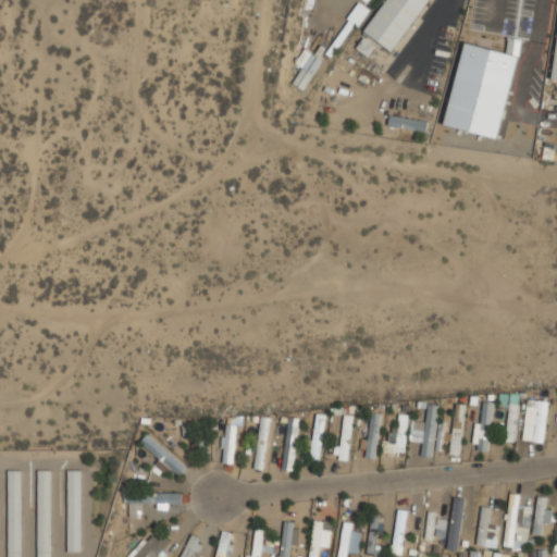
[(385,0),(363,32),(394,52),(430,0),(385,0)]
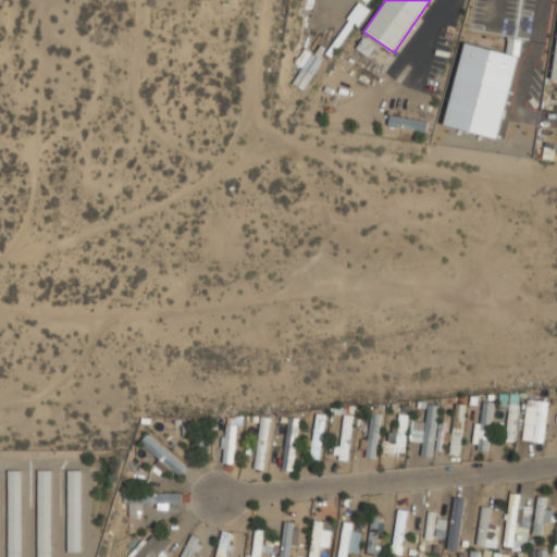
[(355,48),(368,57),(378,42),(364,33),(355,48)]
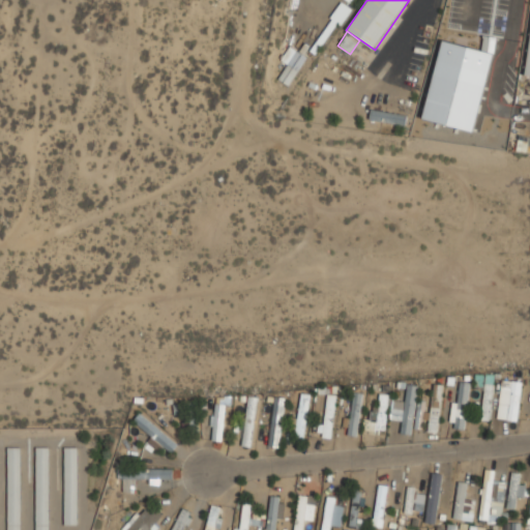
[(369,121),(406,125),(407,113),(370,110),(369,121)]
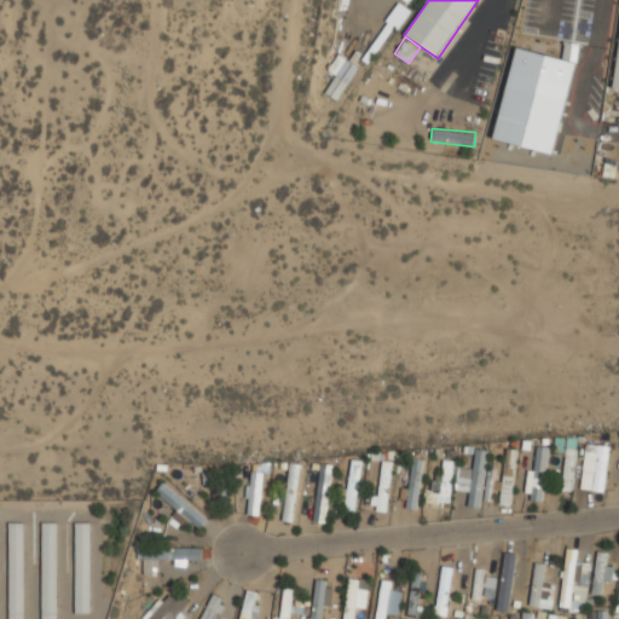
[(563,452),(562,490),(576,490),(577,438),(555,437),(555,452),(563,452)]
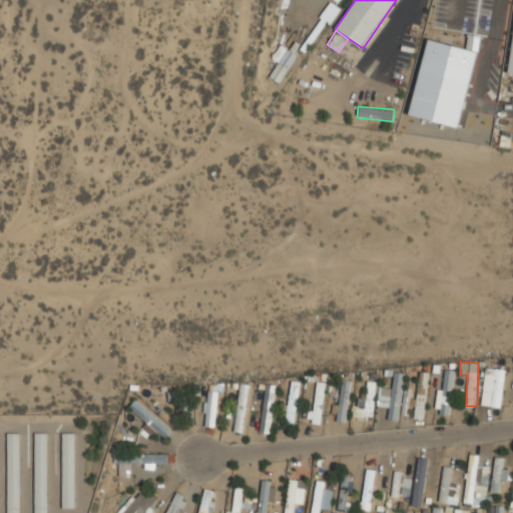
[(500,408),(506,370),(486,367),(481,405),(500,408)]
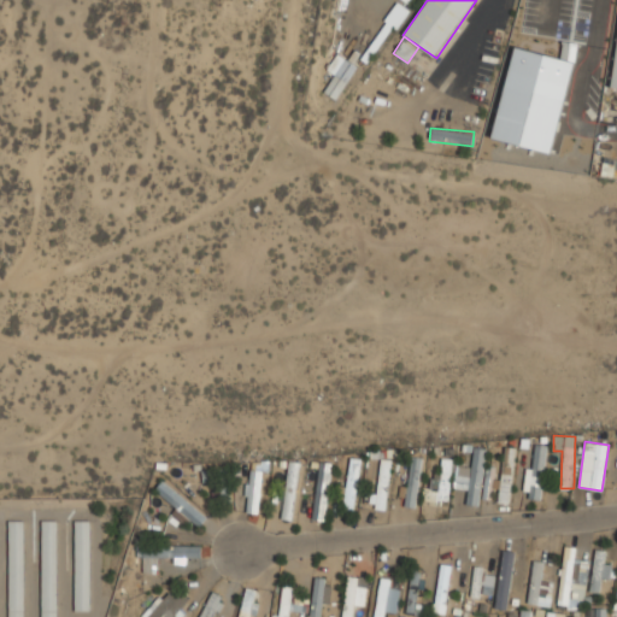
[(544,499),(544,445),(530,445),(530,499),(544,499)]
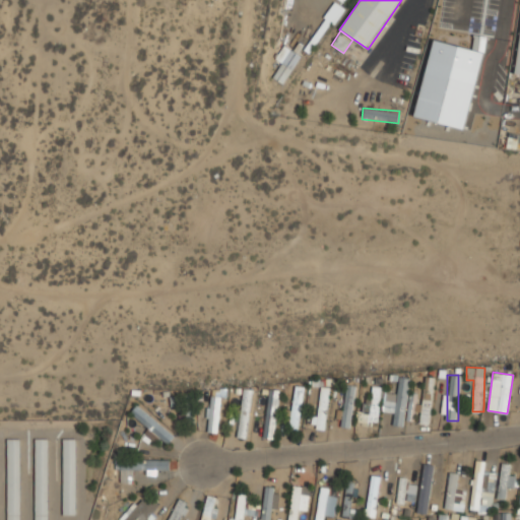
[(419,424),(430,425),(435,377),(425,376),(419,424)]
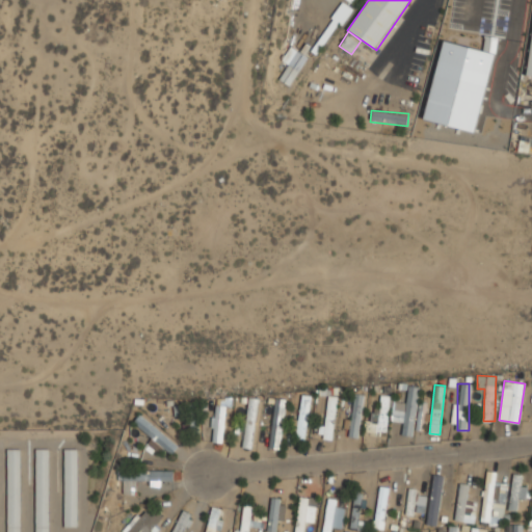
[(395,403),(393,421),(403,422),(402,434),(414,435),(418,387),(408,386),(406,404),(395,403)]
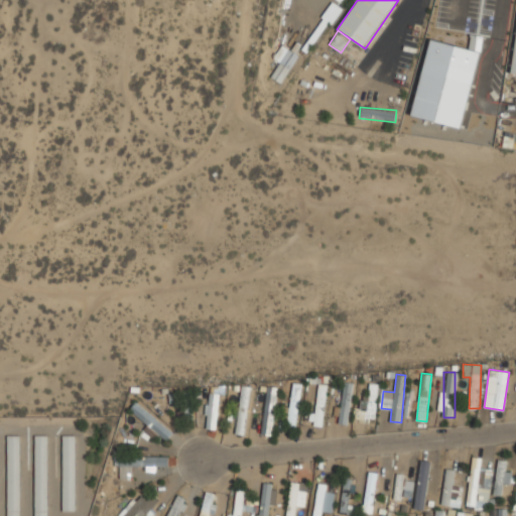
[(347,424),(354,383),(343,381),(336,422),(347,424)]
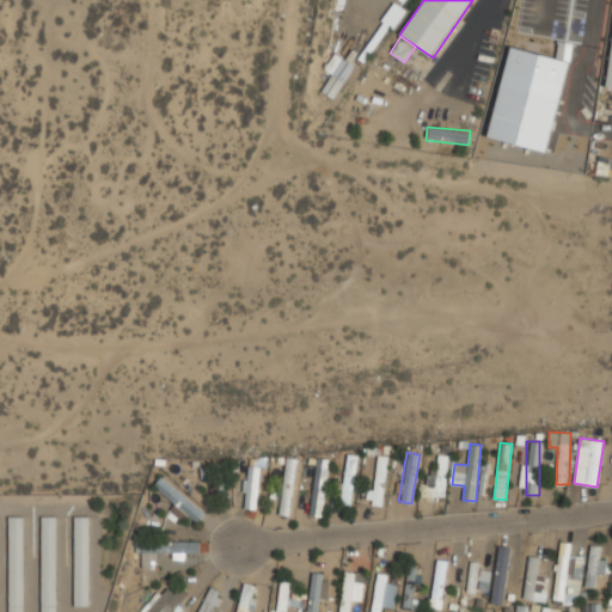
[(340,509),(350,510),(357,454),(347,453),(340,509)]
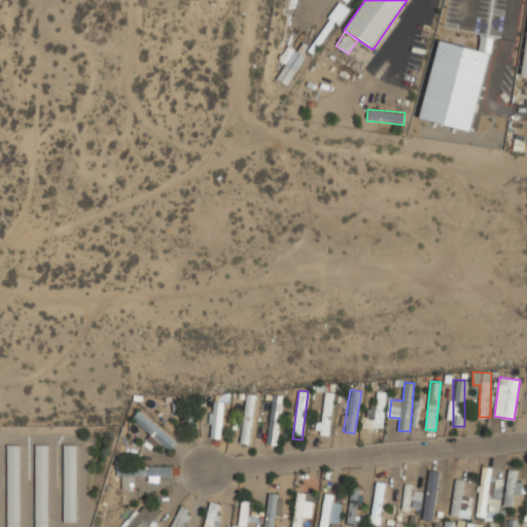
[(362,416),(360,429),(382,431),(387,392),(375,390),(371,417),(362,416)]
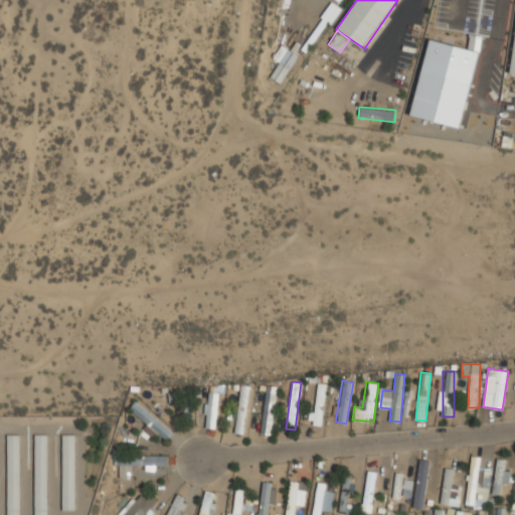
[(323,425),(326,383),(317,382),(313,424),(323,425)]
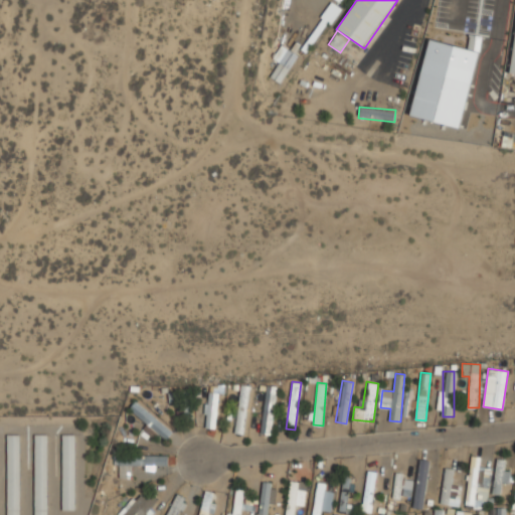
[(249,385),(240,384),(235,433),(244,434),(249,385)]
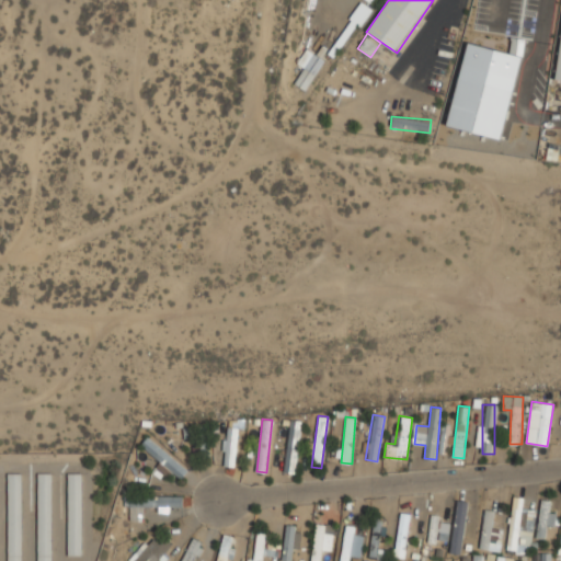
[(295,473),(301,421),(289,420),(284,472),(295,473)]
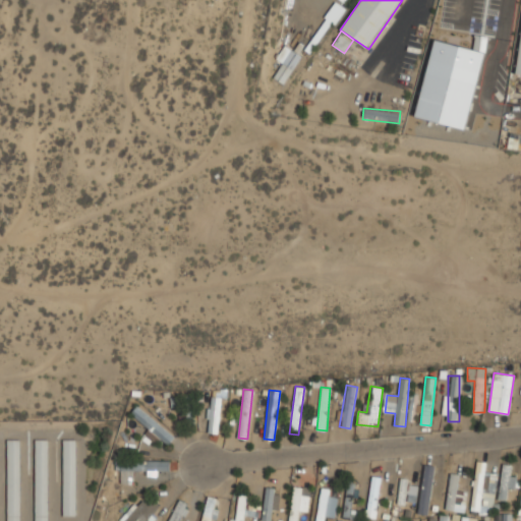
[(416,408),(418,394),(410,393),(407,421),(414,422),(415,408),(416,408)]
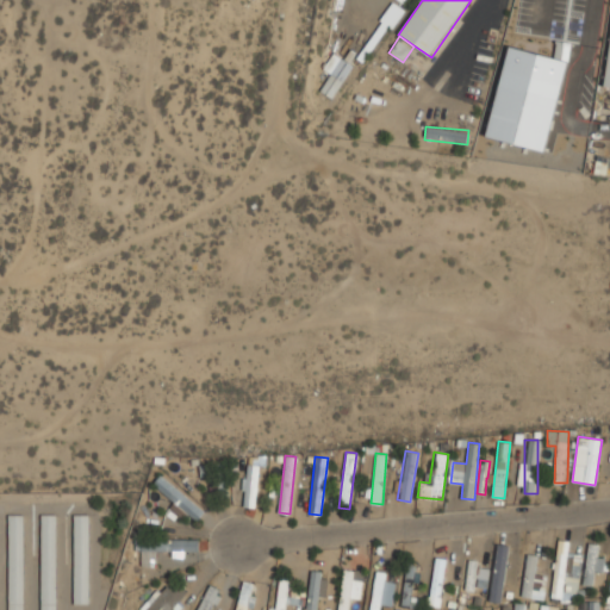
[(256,465),(244,465),(244,508),(256,508),(256,465)]
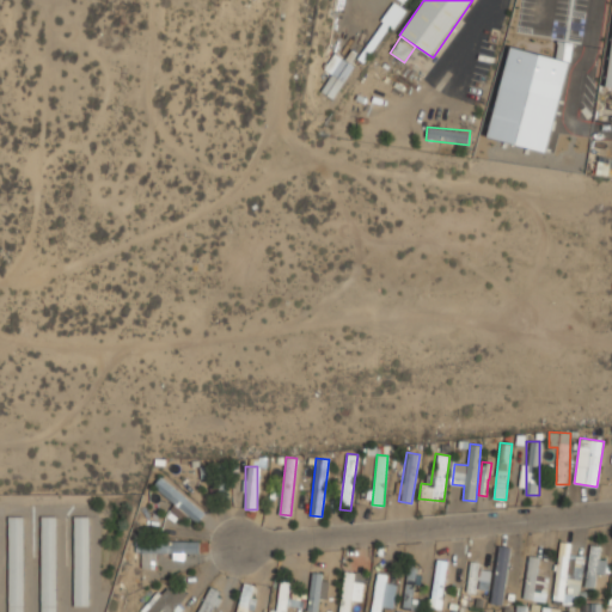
[(152,488),(197,524),(207,513),(161,476),(152,488)]
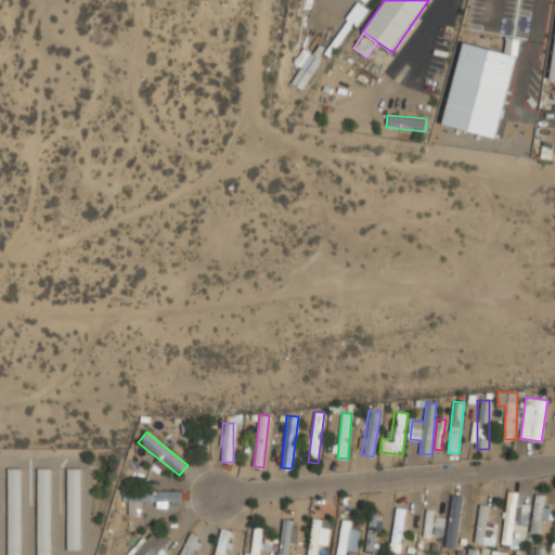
[(207,433),(198,433),(198,454),(207,454),(207,433)]
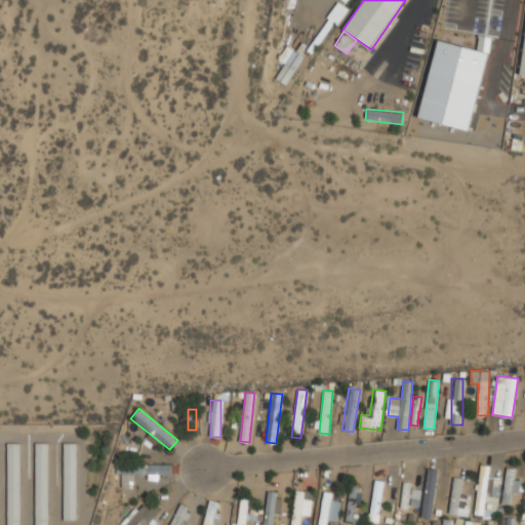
[(6,524),(21,524),(21,442),(7,442),(6,524)]
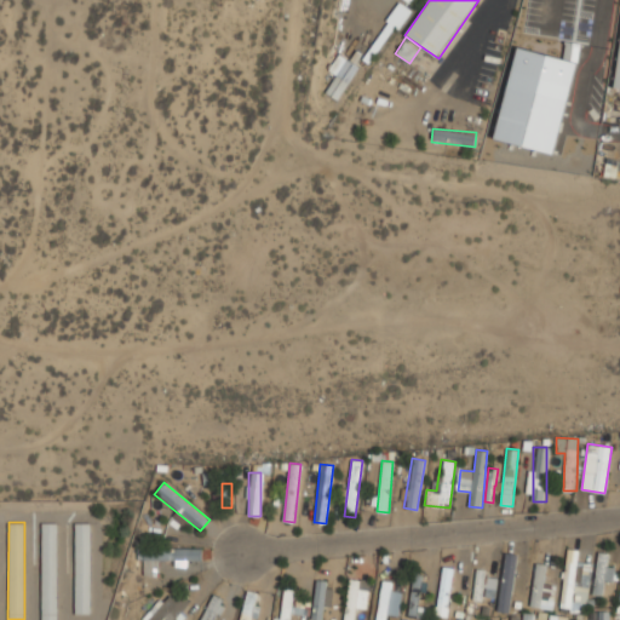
[(40,619),(57,619),(57,522),(41,522),(40,619)]
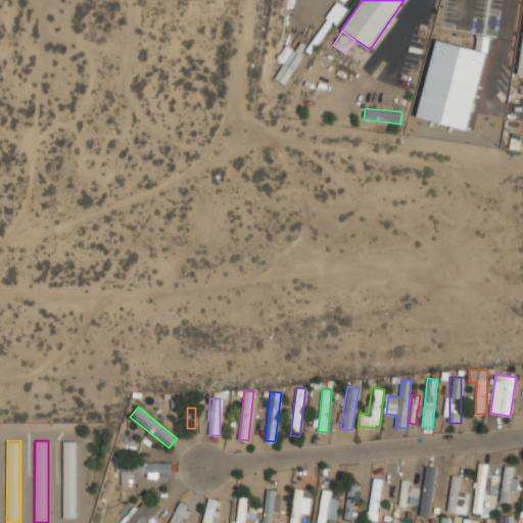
[(77,440),(62,440),(62,518),(77,518),(77,440)]
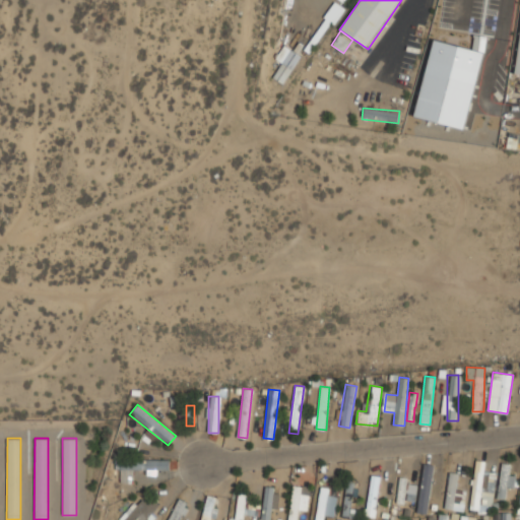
[(513,459),(502,457),(494,503),(506,505),(513,459)]
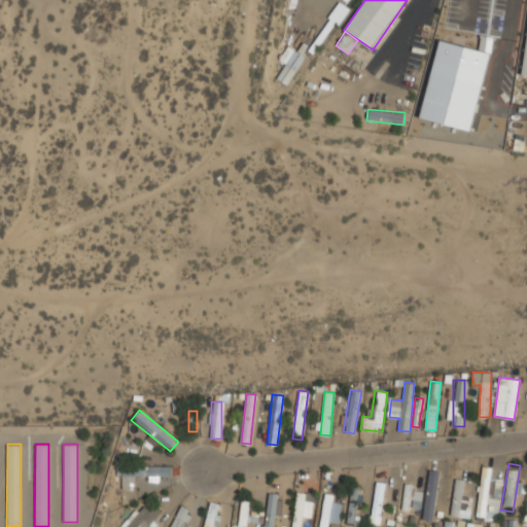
[(121,489),(135,489),(135,477),(171,477),(171,465),(121,465),(121,489)]
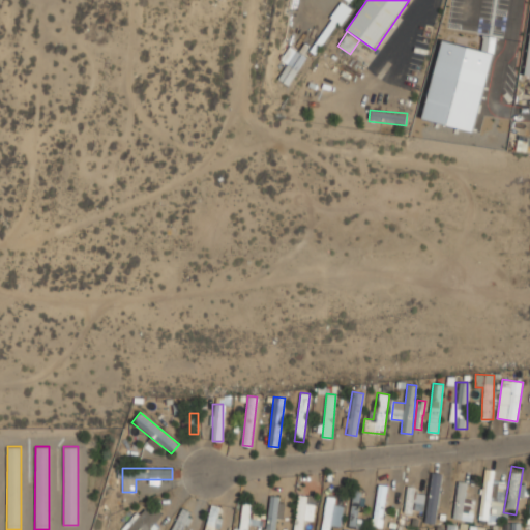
[(494,470),(484,469),(478,521),(500,524),(503,496),(491,495),(494,470)]
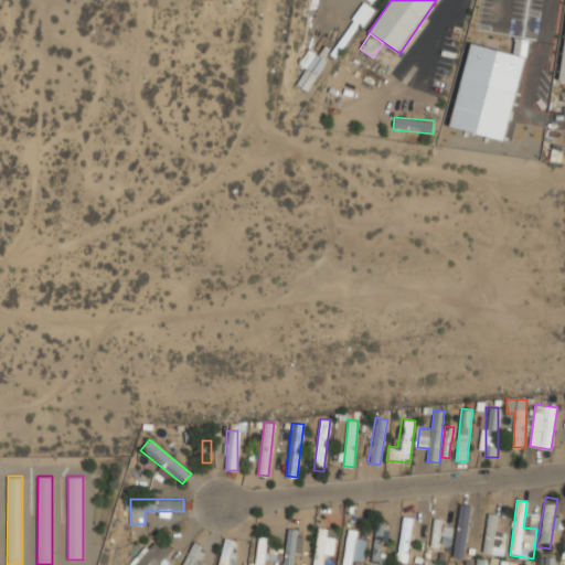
[(471,504),(460,503),(451,556),(462,557),(471,504)]
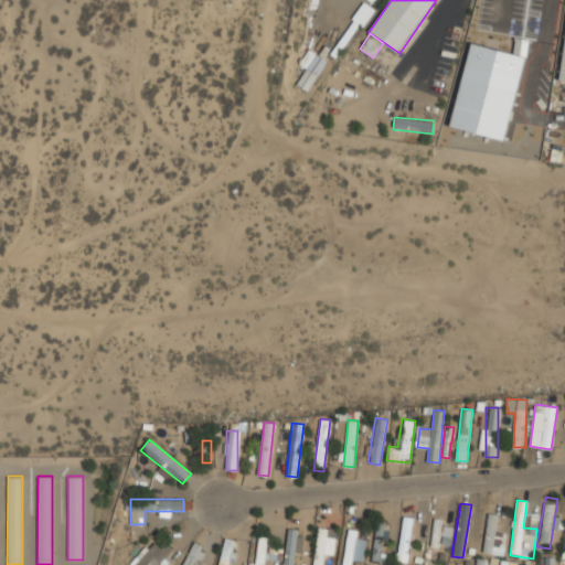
[(499,513),(487,512),(483,552),(494,553),(499,513)]
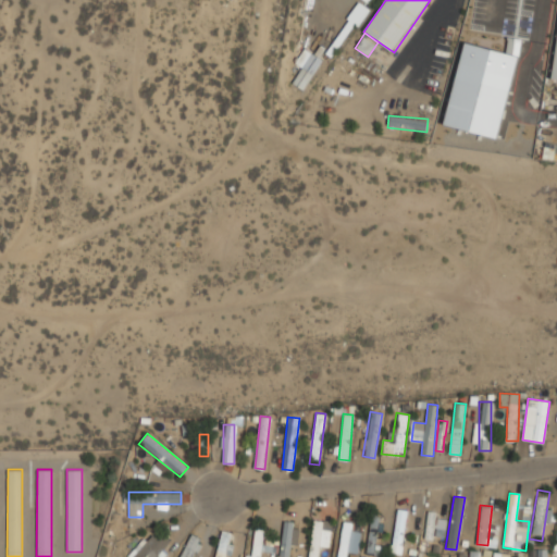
[(406,509),(395,508),(392,553),(403,553),(406,509)]
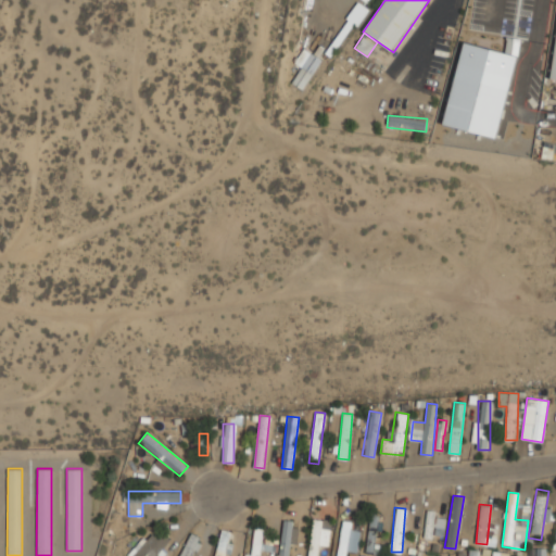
[(440,512),(428,509),(422,536),(434,539),(440,512)]
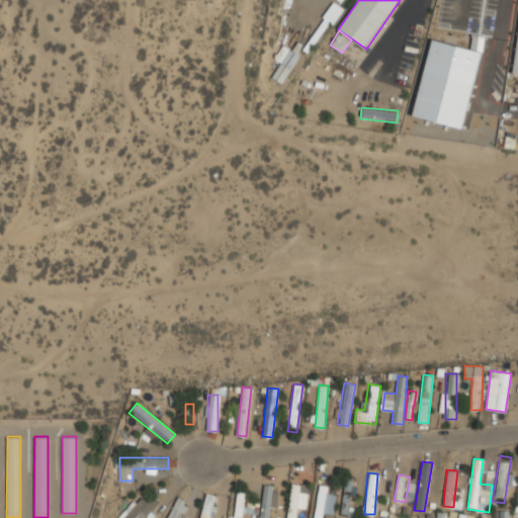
[(341,515),(358,516),(358,505),(351,505),(352,481),(343,480),(341,515)]
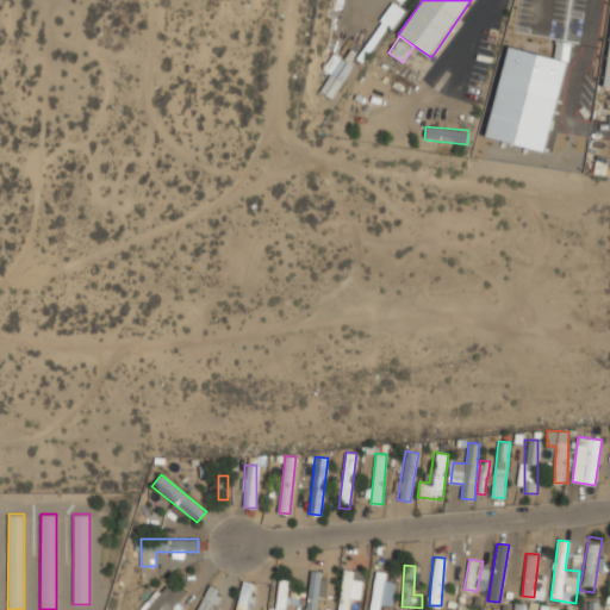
[(318,609),(325,572),(312,570),(305,609),(311,609),(318,609)]
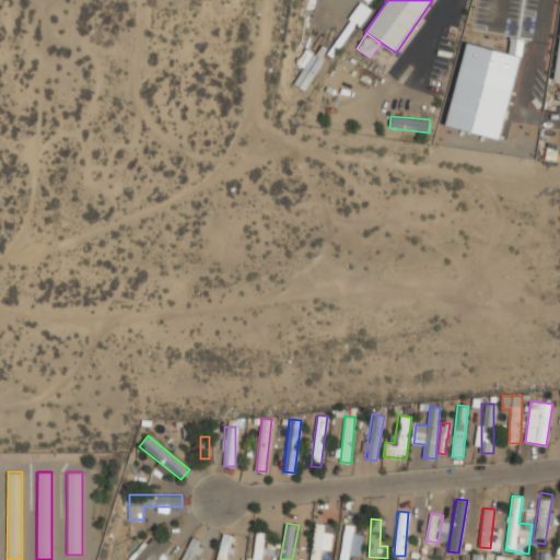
[(334,524),(314,523),(310,559),(319,559),(321,549),(331,550),(334,524)]
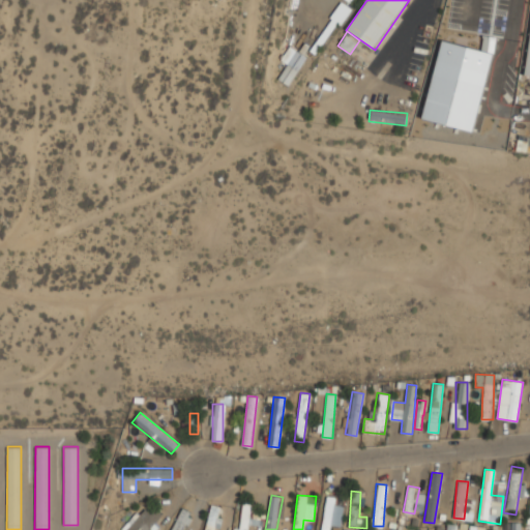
[(322,529),(328,529),(328,525),(342,526),(344,497),(325,496),(322,529)]
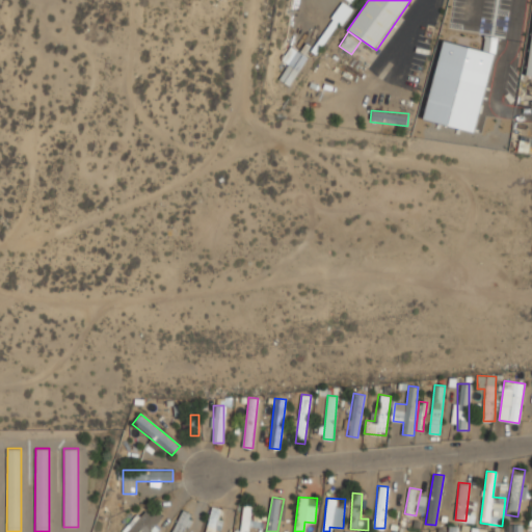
[(265,521),(249,520),(251,506),(243,505),(240,531),(234,530),(233,531),(247,531),(248,529),(264,531),(265,521)]
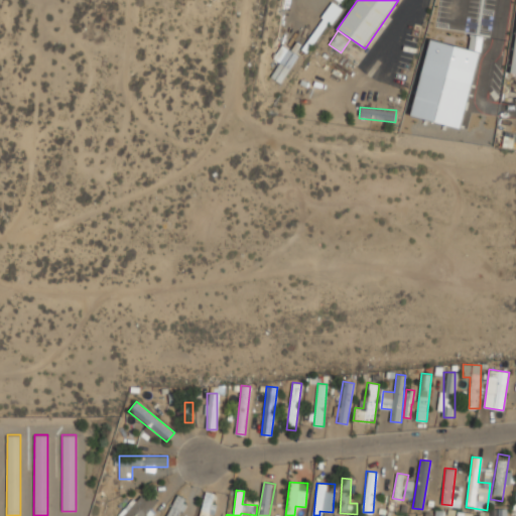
[(199,515),(208,515),(213,493),(204,491),(199,515)]
